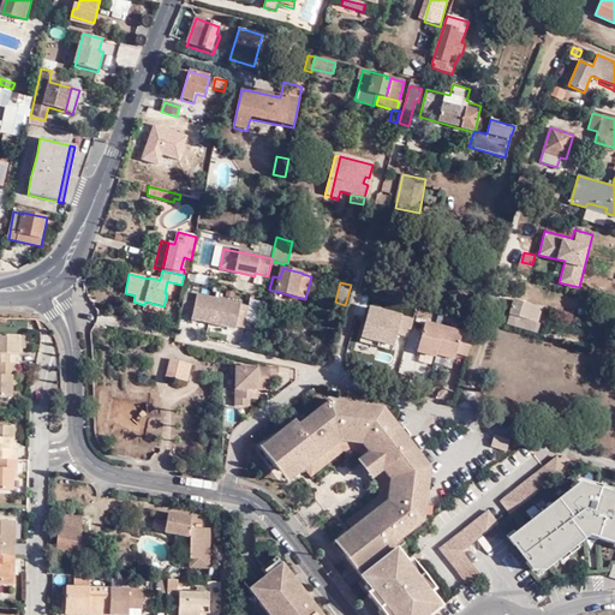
[(249,308),(185,293),(181,310),(193,314),(192,320),(236,329),(236,328),(244,329),(249,308)]
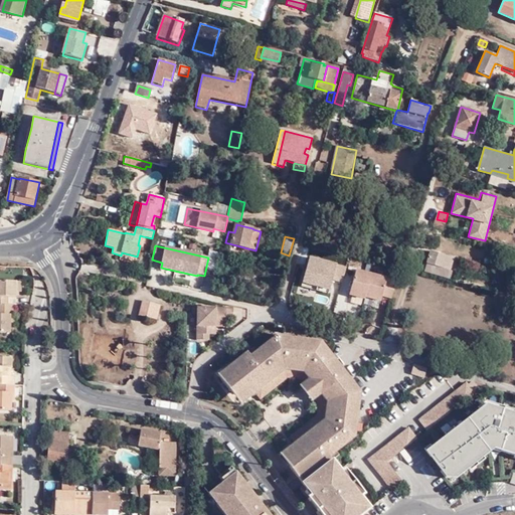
[(436,266),(450,270),(453,258),(430,251),(426,264),(436,266)]
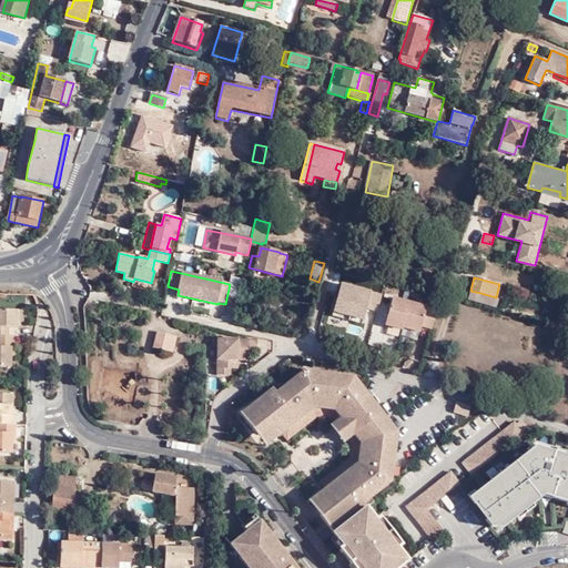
[(335,308),(364,316),(366,307),(372,290),(342,282),(335,308)]
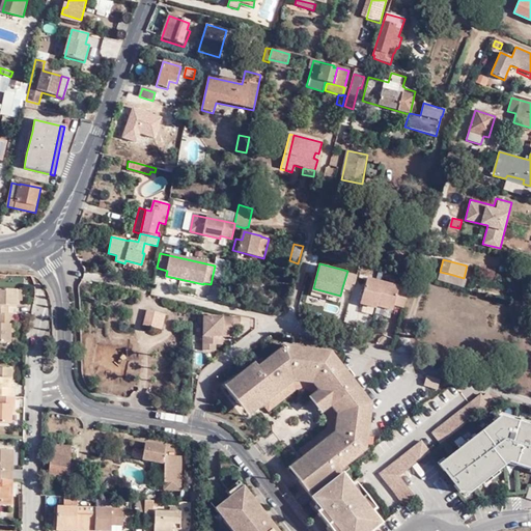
[(357,274),(347,271),(342,287),(353,290),(357,274)]
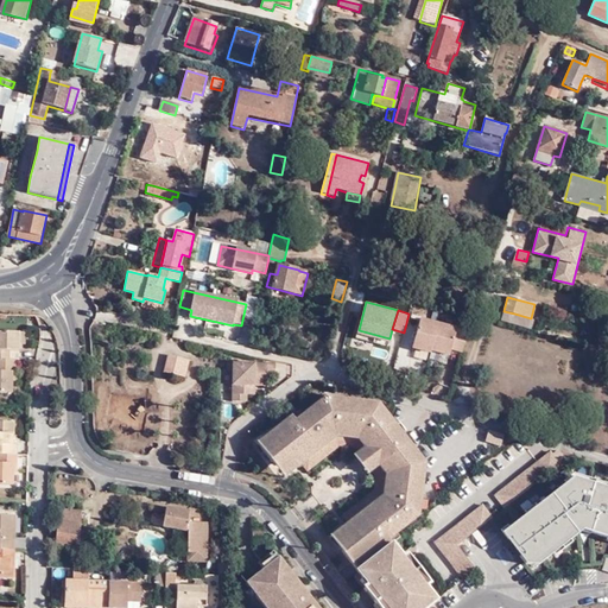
[(534,320),(531,318),(514,314),(504,311),(501,321),(531,329),(534,320)]
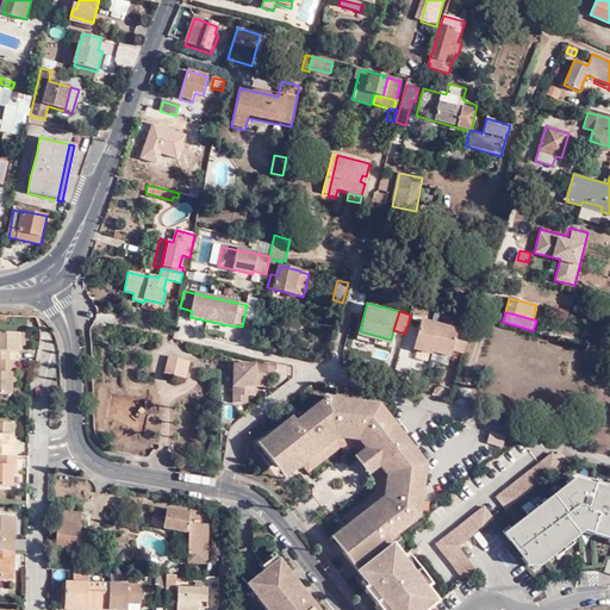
[(421,317),(414,348),(453,356),(459,324),(421,317)]
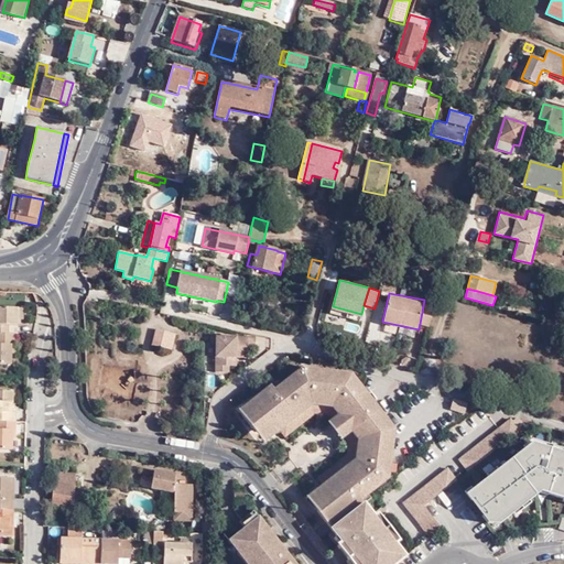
[(0,333),(13,333),(17,333),(17,320),(18,307),(0,306),(0,333)]
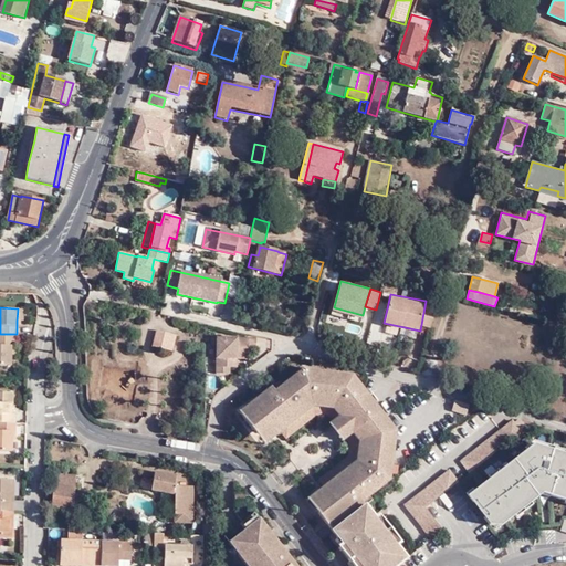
[(155,347),(161,349),(165,334),(159,332),(155,347)]
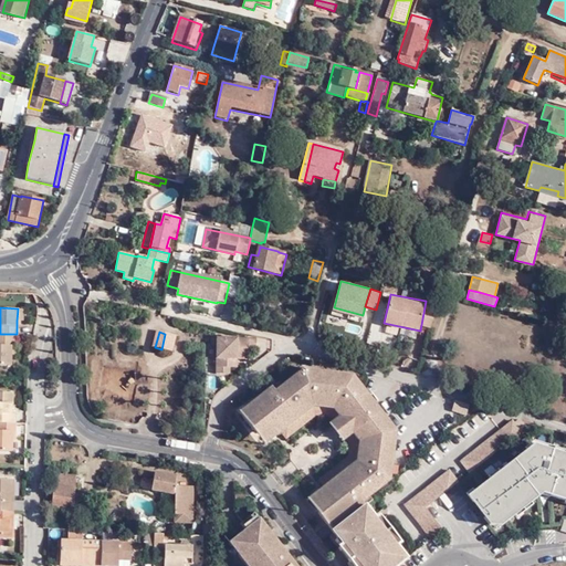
[(13,355),(13,334),(0,334),(0,365),(11,365),(11,355),(13,355)]
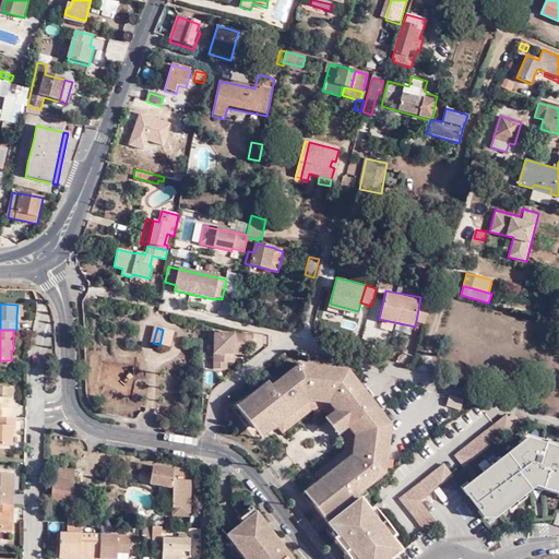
[(175,332),(163,330),(159,345),(171,347),(175,332)]
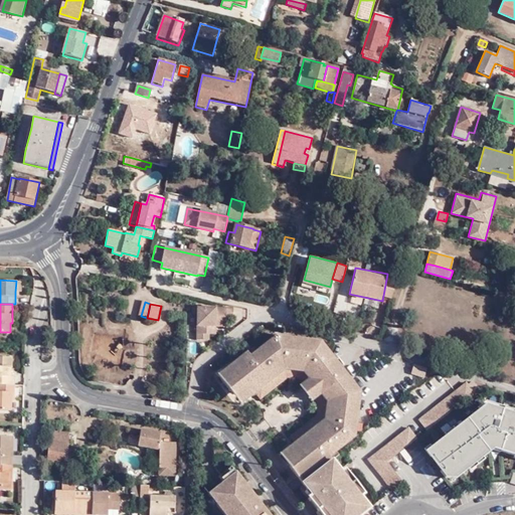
[(213,326),(216,326),(227,326),(227,317),(233,317),(233,308),(198,308),(198,334),(209,334),(213,334),(213,326)]
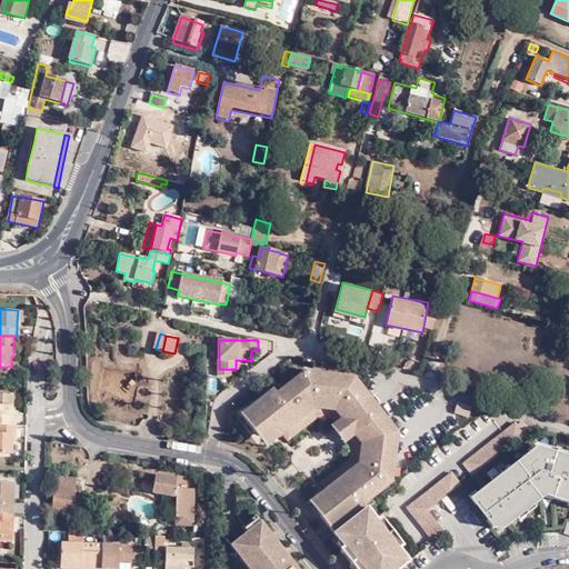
[(241,415),(257,433),(281,437),(283,436),(317,410),(336,412),(342,420),(355,436),(361,443),(359,463),(326,489),(322,491),(320,517),(335,536),(336,535),(367,510),(363,507),(373,500),(392,485),(398,435),(380,412),(373,402),(355,379),(305,372),(286,388),(278,393),(275,390),(241,415)]
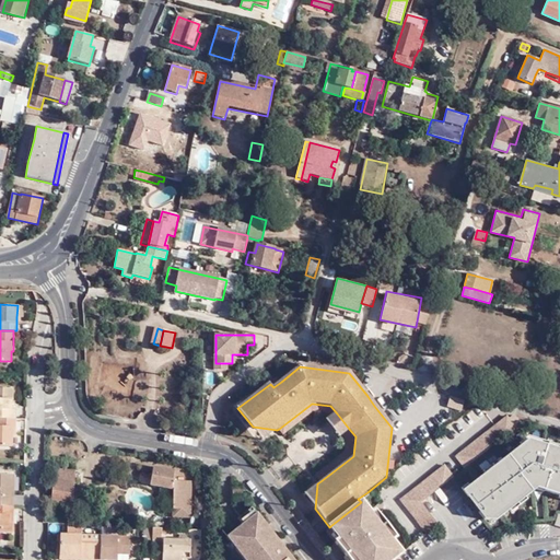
[(278,377),(270,384),(273,387),(281,382),(278,377)]
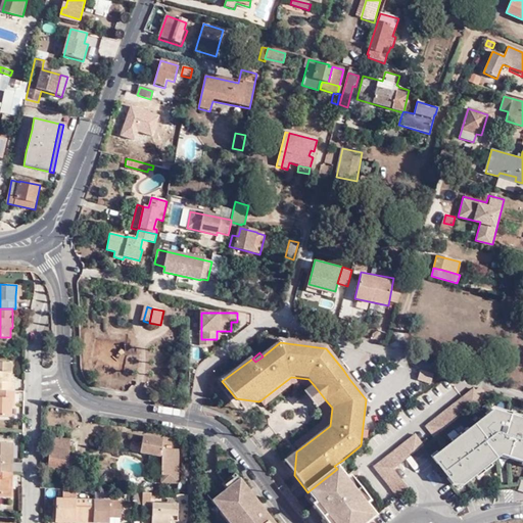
[(0,391),(14,392),(14,382),(11,382),(8,382),(8,374),(12,374),(12,364),(0,363),(0,391)]
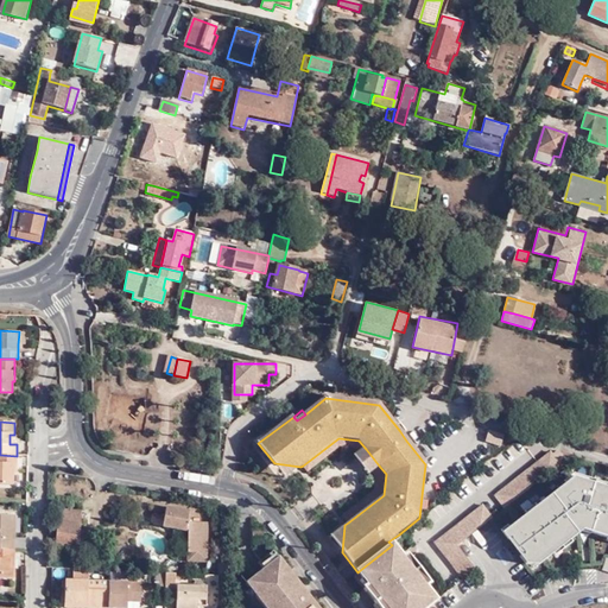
[(404,426),(399,430),(406,441),(411,436),(404,426)]
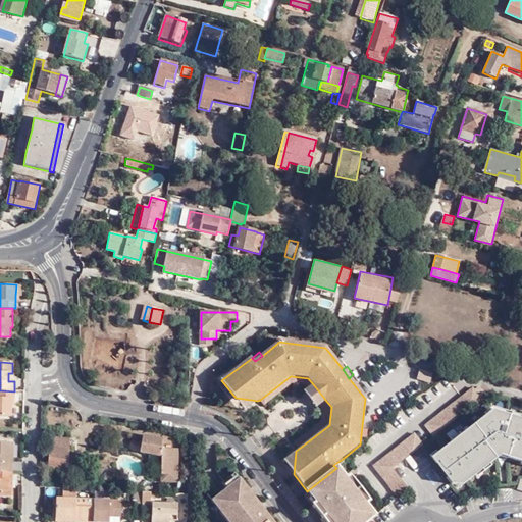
[(434,375),(421,370),(418,380),(431,384),(434,375)]
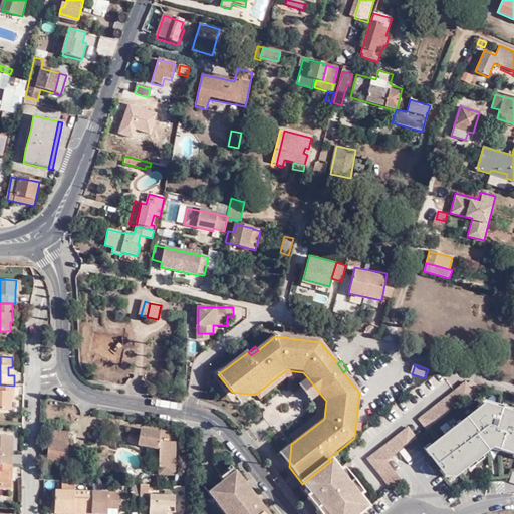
[(300,380),(303,384),(309,379),(303,372),(286,370),(256,394),(261,400),(288,378),(300,380)]
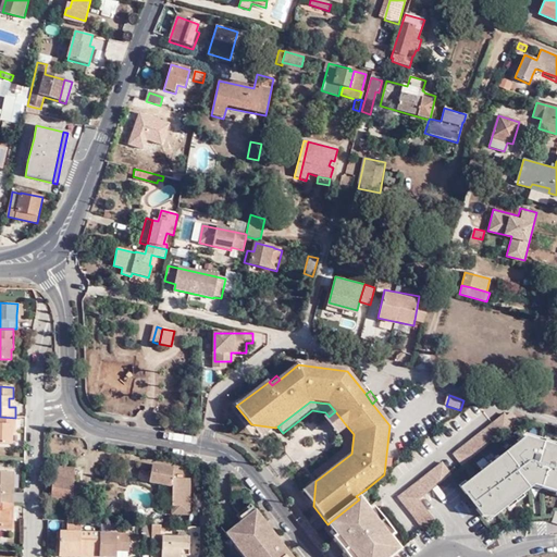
[(337,435),(347,426),(335,411),(329,417),(325,419),(337,435)]
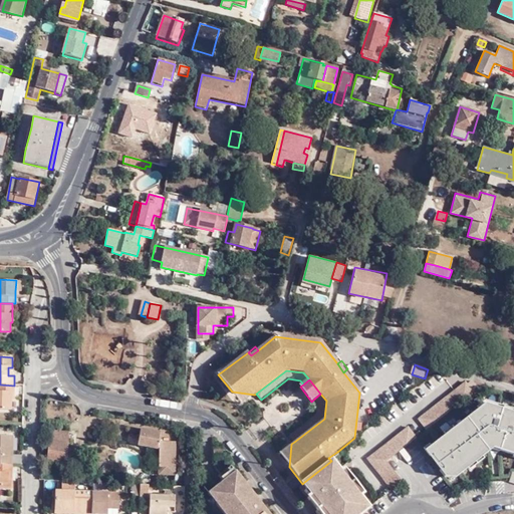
[(466,380),(419,419),(427,430),(475,393),(466,380)]
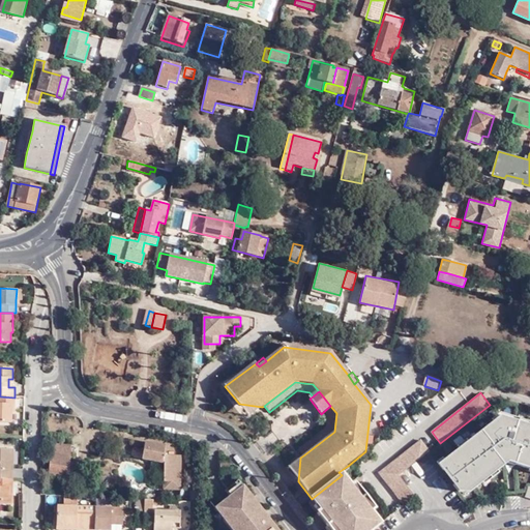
[(15,406),(15,398),(0,396),(0,422),(11,423),(11,413),(11,406),(15,406)]
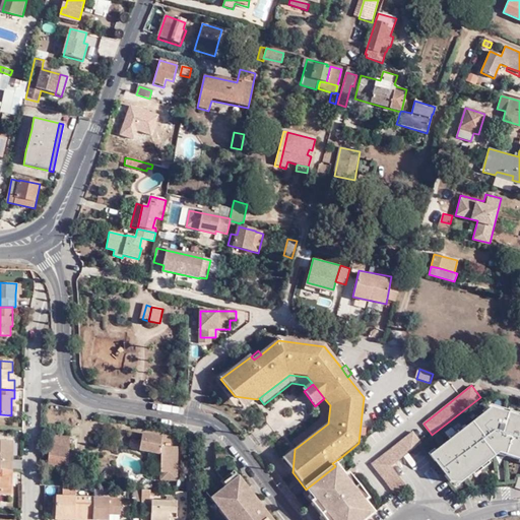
[(244,409),(257,399),(235,396),(244,409)]
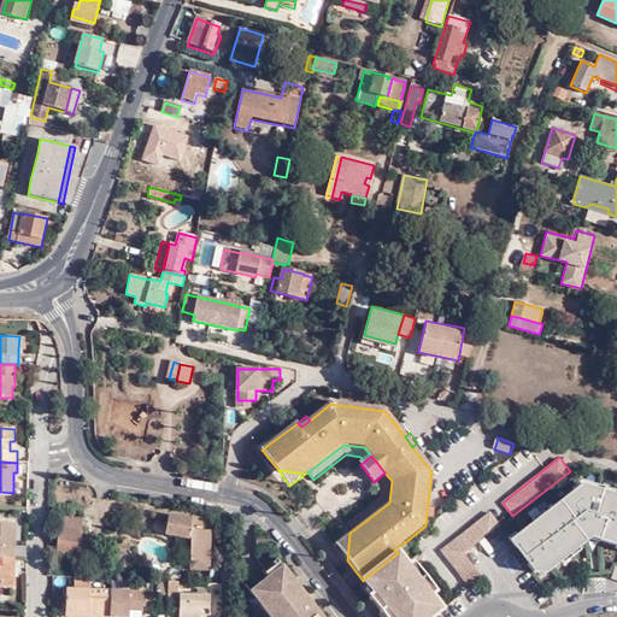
[(348,523),(353,530),(389,503),(392,481),(385,472),(377,479),(382,483),(380,498),(348,523)]
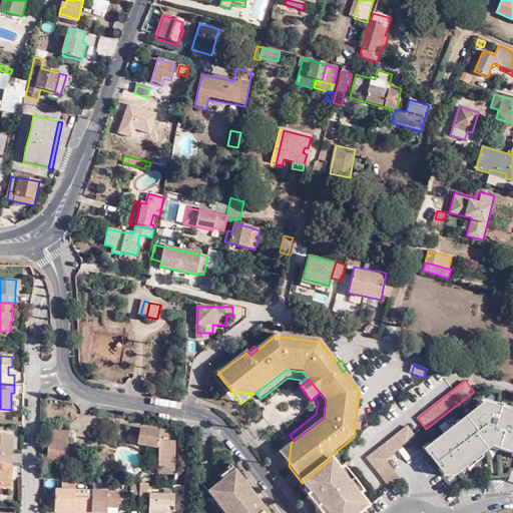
[(512,412),(484,403),(459,423),(445,435),(444,434),(425,449),(442,470),(444,469),(450,477),(454,477),(466,467),(464,464),(471,459),(478,453),(480,456),(488,451),(484,446),(489,442),(499,445),(497,449),(512,454),(512,451),(512,412)]
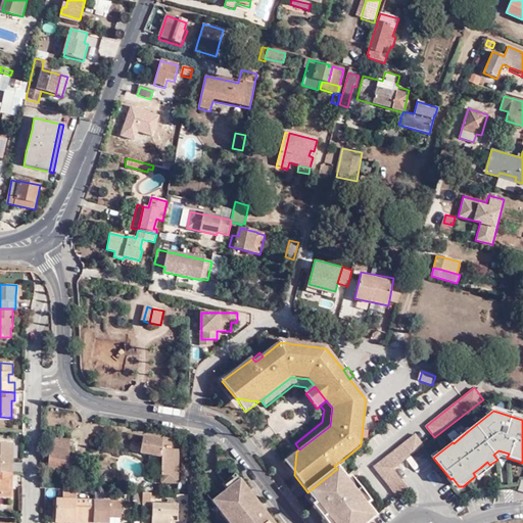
[(468,431),(453,442),(454,443),(468,431)]
